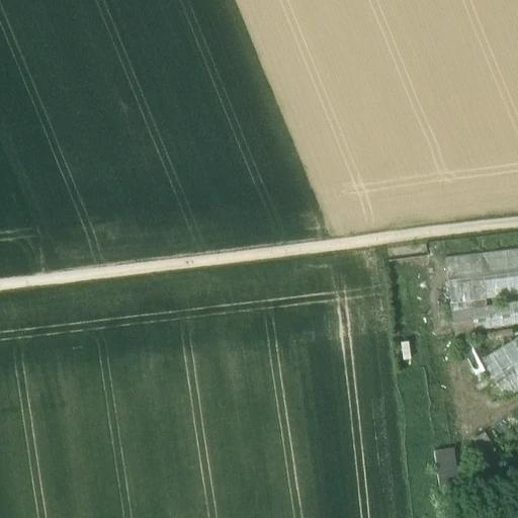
[(517,294),(517,248),(444,257),(449,304),(517,294)]
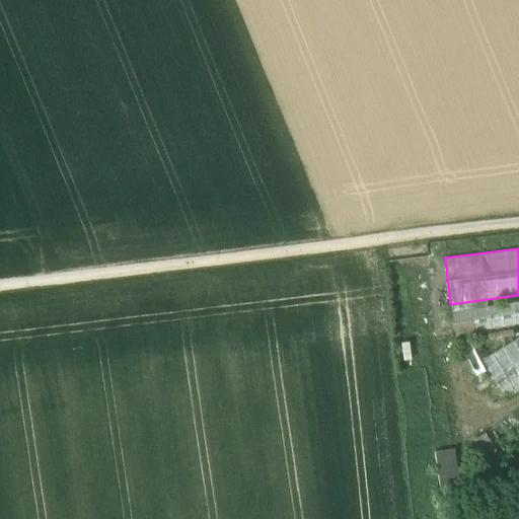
[(518,301),(448,313),(452,336),(518,324),(518,301)]
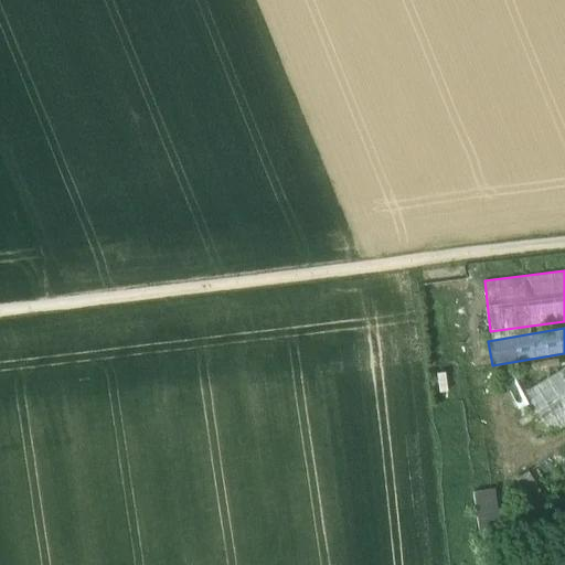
[(564,368),(524,393),(551,435),(564,426),(564,368)]
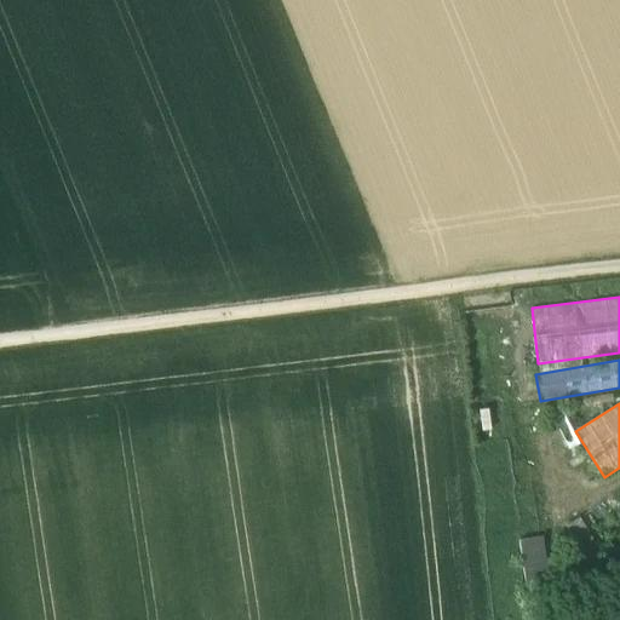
[(549,583),(544,540),(521,543),(527,585),(549,583)]
